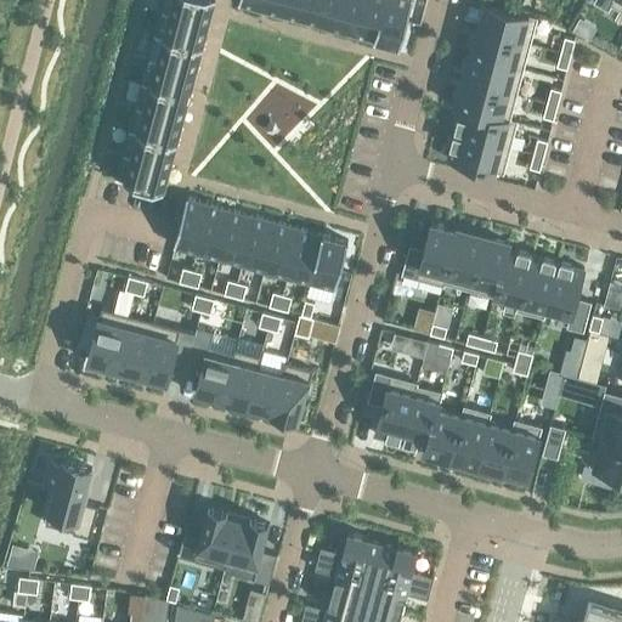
[(163,0),(162,7),(209,21),(214,0),(163,0)]
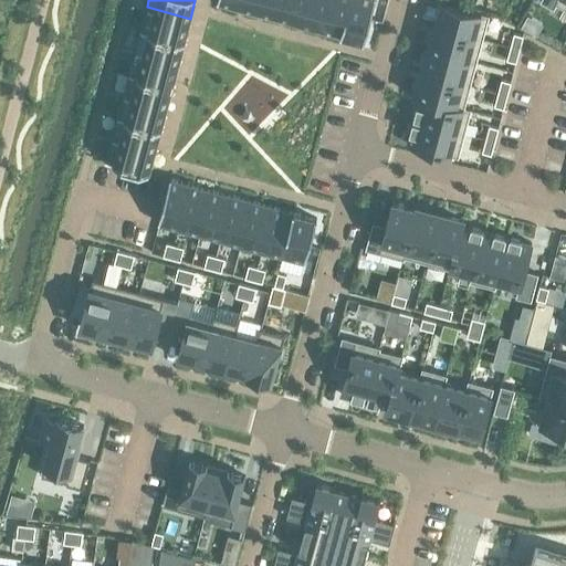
[(241,0),(239,9),(259,14),(262,0),(241,0)]
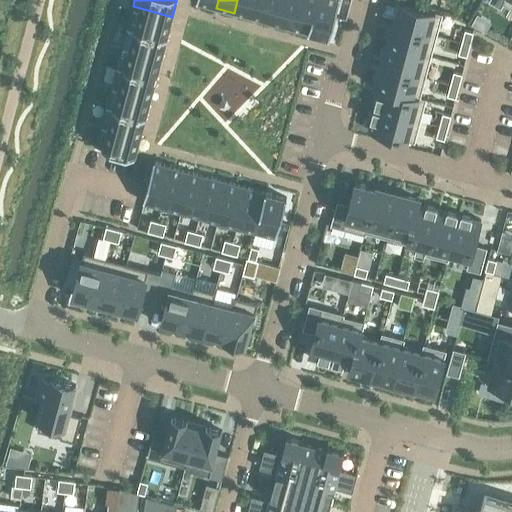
[(237,0),(234,13),(253,18),(257,0),(237,0)]
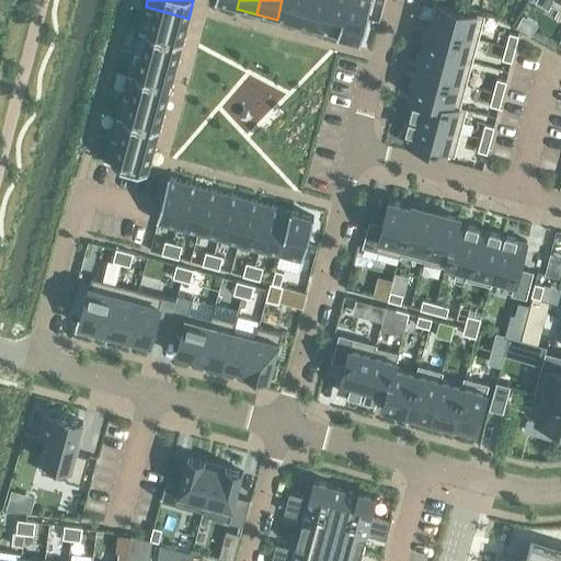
[(282,0),(277,20),(298,24),(304,0),(282,0)]
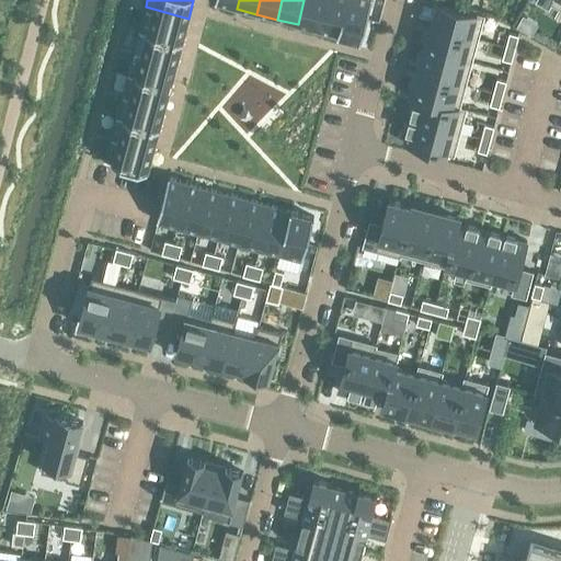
[(304,0),(298,24),(318,30),(325,0),(304,0)]
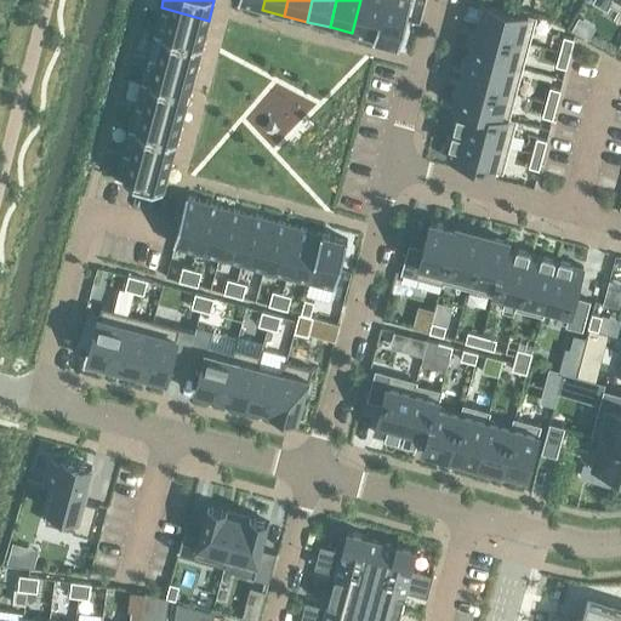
[(360,0),(352,33),(375,39),(385,0),(360,0)]
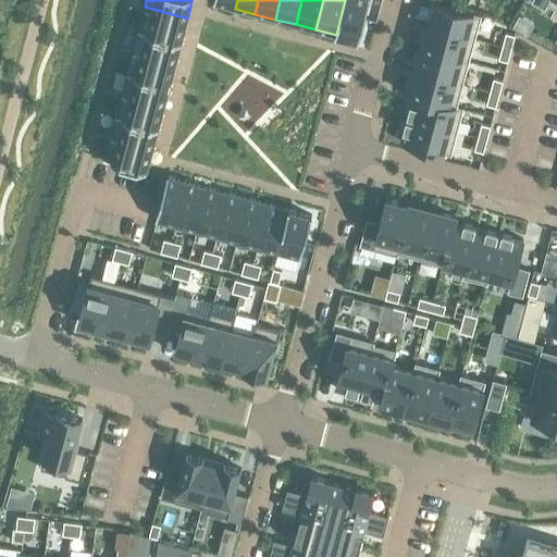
[(345,0),(336,35),(359,41),(369,0),(345,0)]
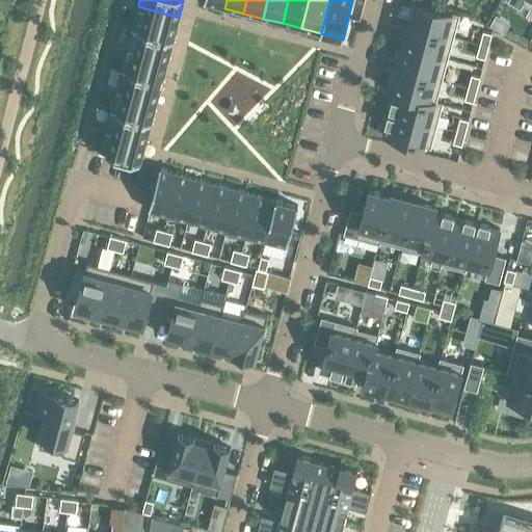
[(531,0),(508,0),(508,1),(521,8),(523,4),(531,8),(531,0)]
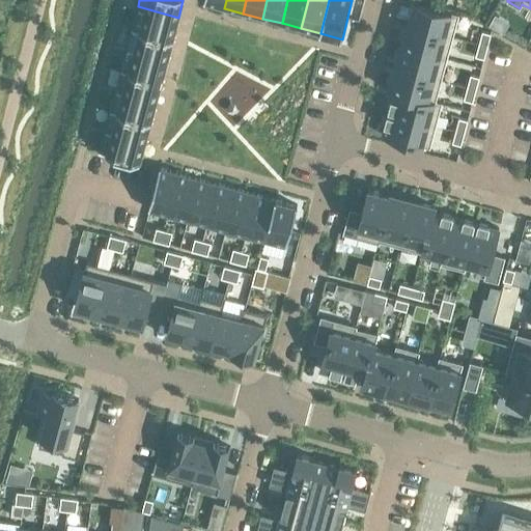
[(413,2),(407,25),(453,37),(459,15),(413,2)]
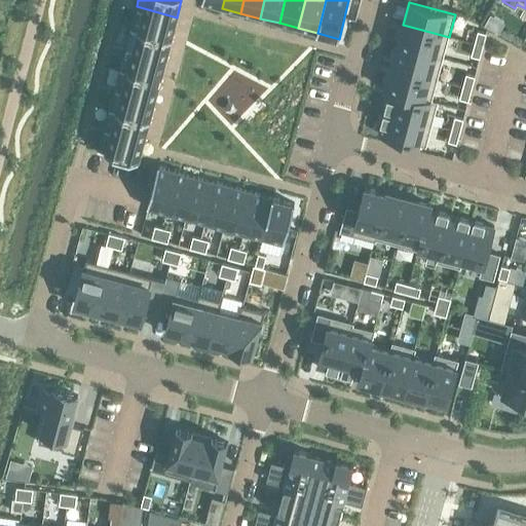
[(137,6),(132,27),(172,38),(177,17),(137,6)]
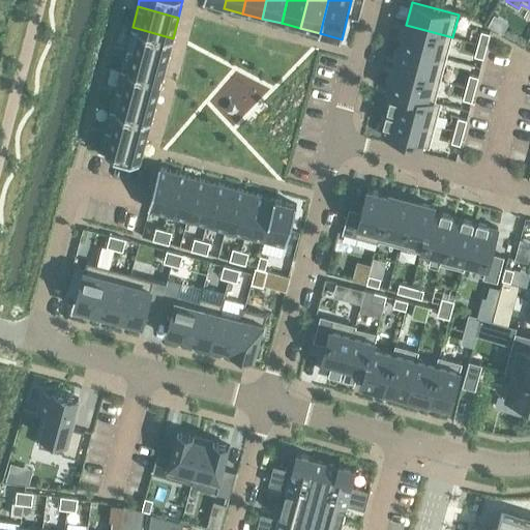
[(406,25),(401,47),(446,59),(452,37),(406,25)]
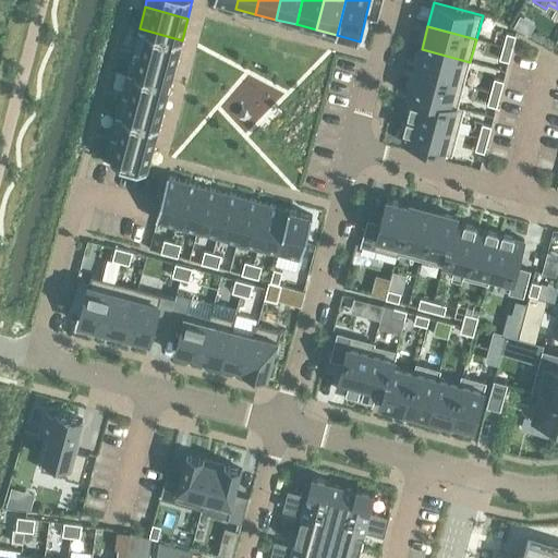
[(140,28),(133,50),(177,61),(182,40),(140,28)]
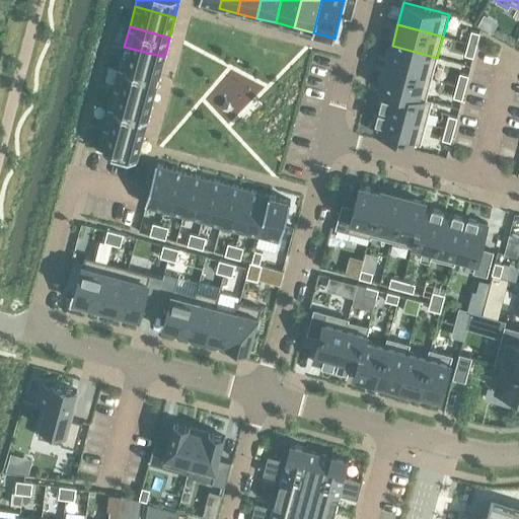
[(471,31),(468,43),(476,46),(480,33),(471,31)]
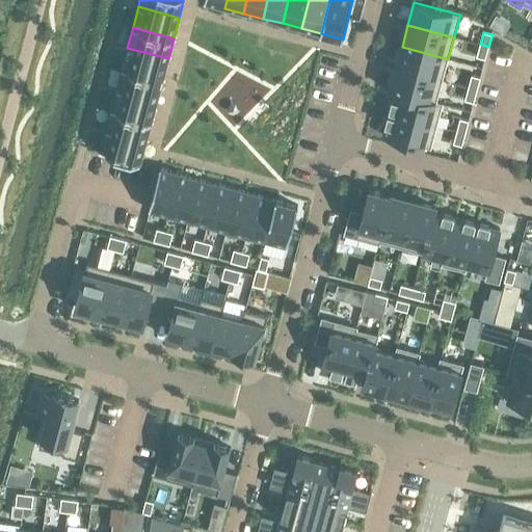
[(480,44),(477,56),(485,59),(488,47),(480,44)]
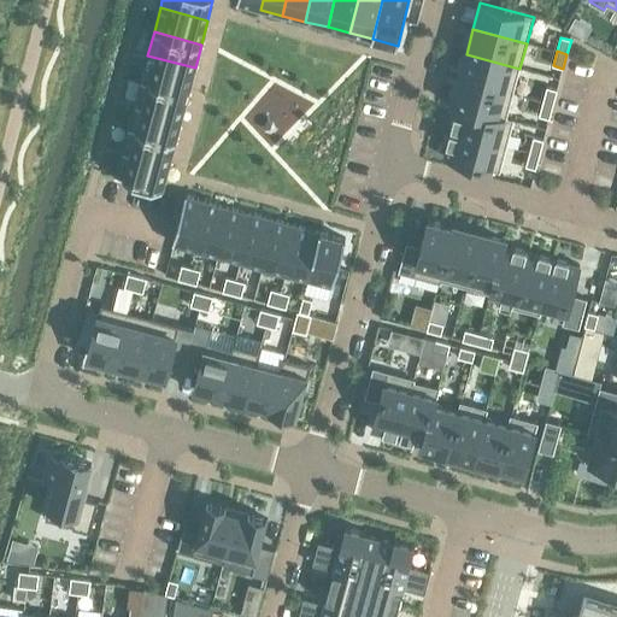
[(466,54),(459,80),(513,93),(519,69),(466,54)]
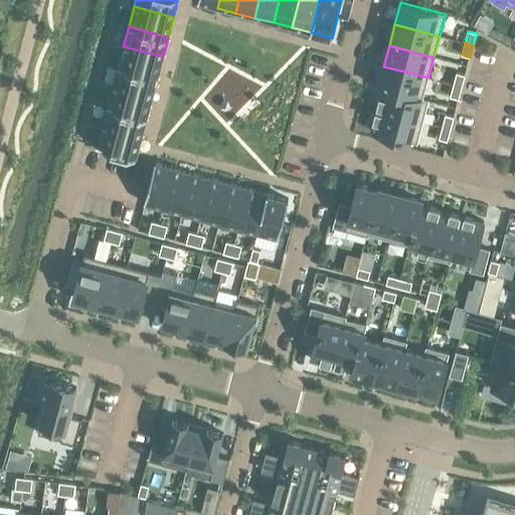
[(123,46),(118,65),(158,76),(163,56),(123,46)]
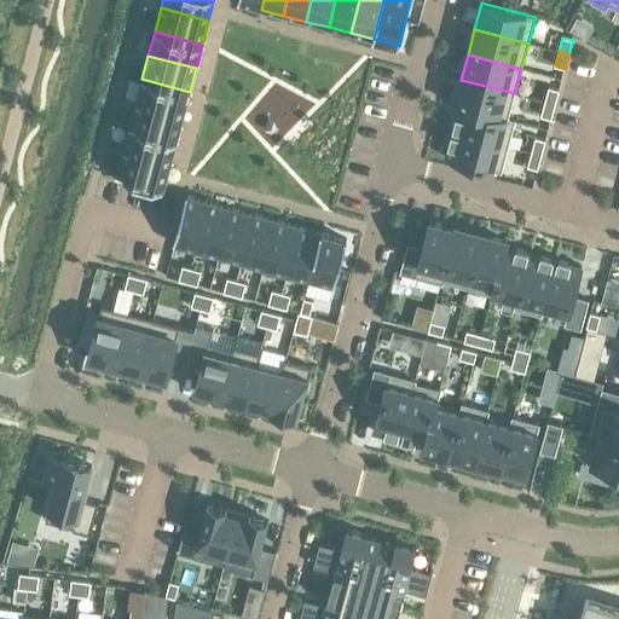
[(142,79),(136,103),(183,116),(190,92),(142,79)]
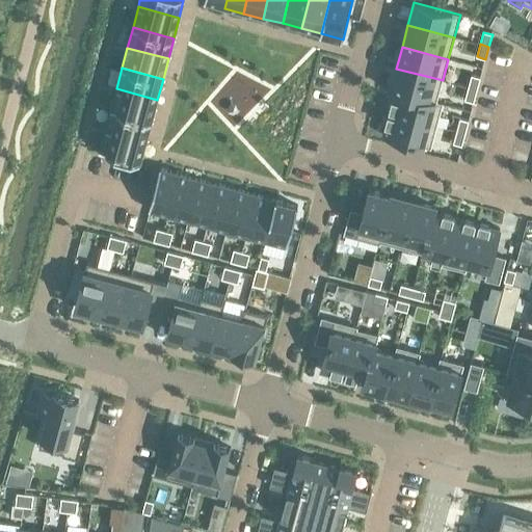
[(396,69),(391,89),(395,91),(443,104),(449,82),(443,80),(396,69)]
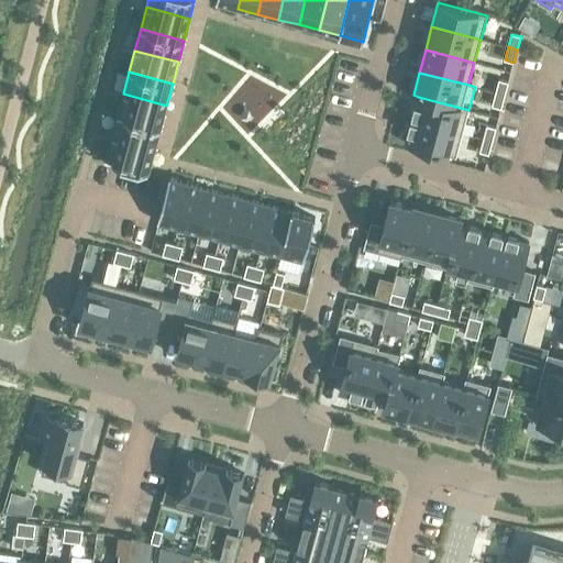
[(499,79),(496,92),(505,95),(508,83),(499,79)]
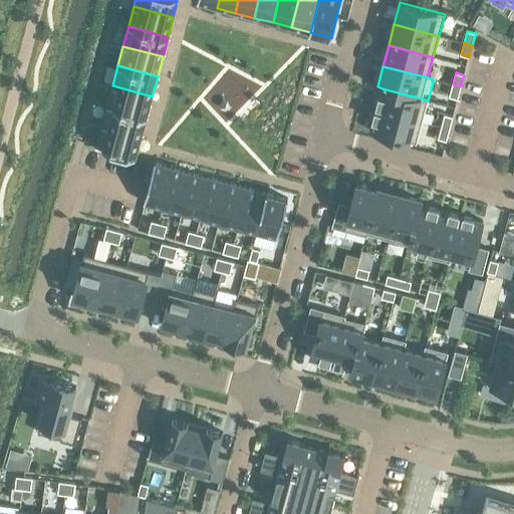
[(453,84),(449,96),(458,98),(461,86),(453,84)]
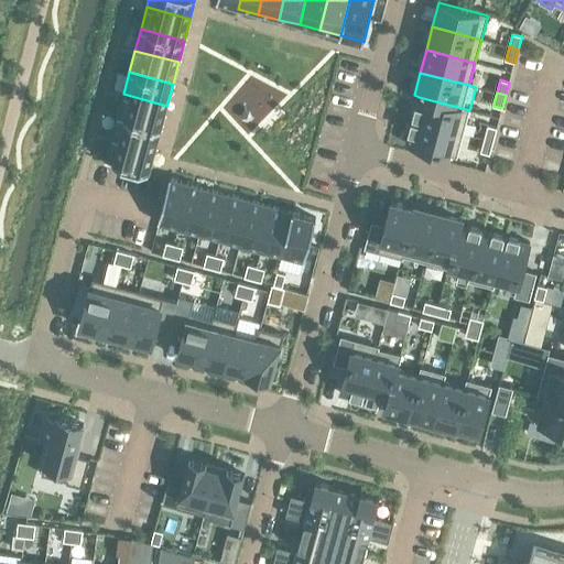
[(123,94),(118,116),(161,127),(166,106),(123,94)]
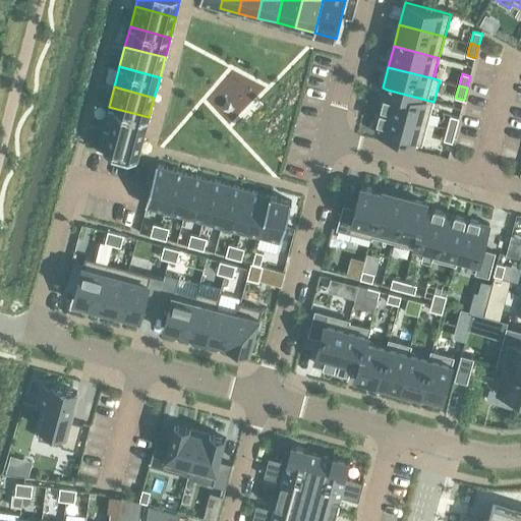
[(387,90),(381,110),(427,123),(433,102),(387,90)]
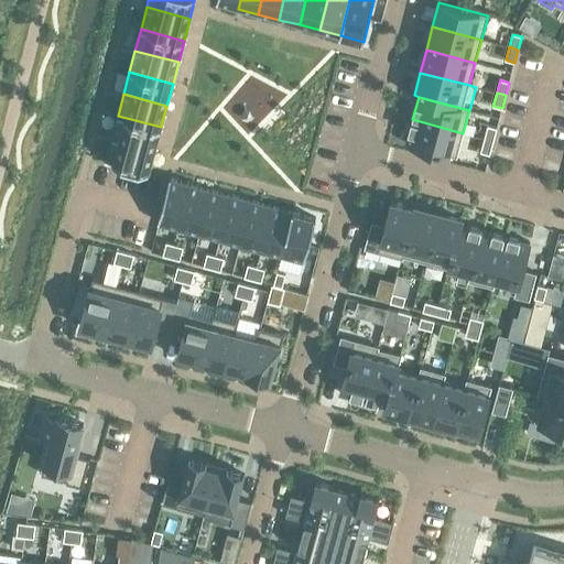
[(118,116),(111,137),(155,149),(161,127),(118,116)]
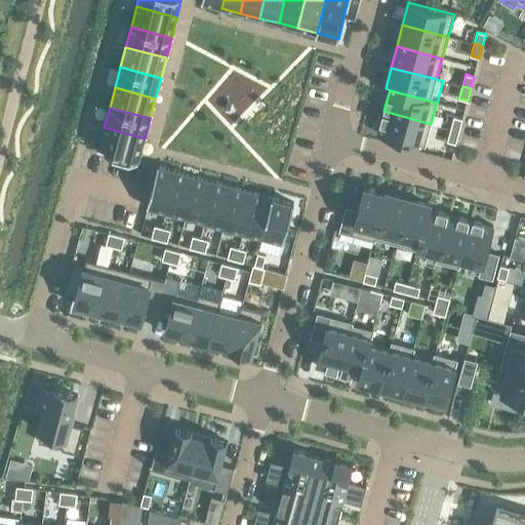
[(384,111),(377,133),(426,147),(431,124),(384,111)]
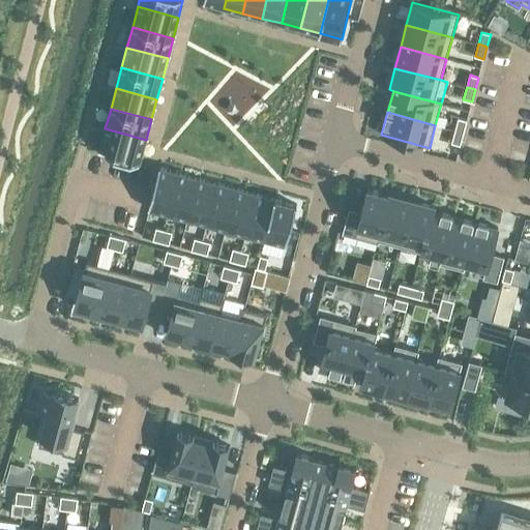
[(459,118),(455,130),(464,133),(467,120),(459,118)]
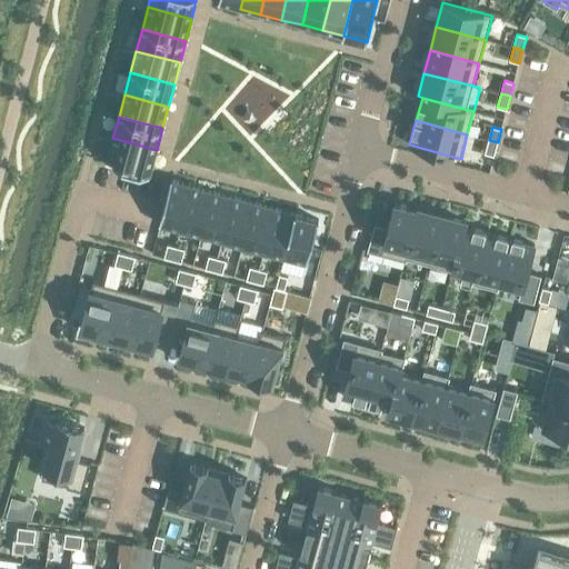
[(112,138),(107,161),(150,173),(157,150),(112,138)]
